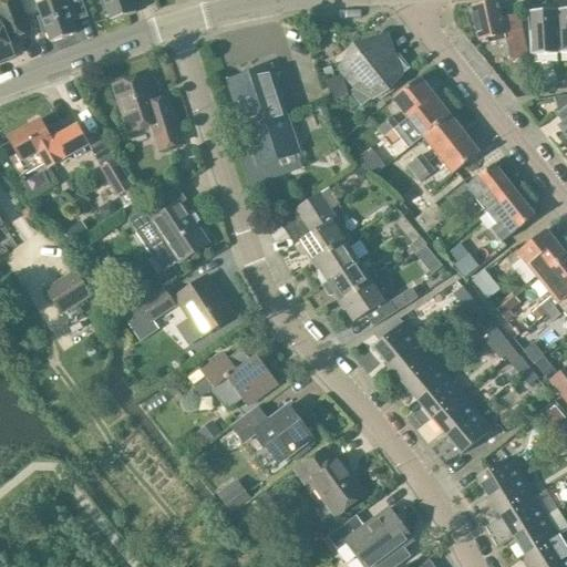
[(30,31),(20,4),(18,0),(9,0),(0,3),(0,60),(13,55),(8,41),(30,31)]
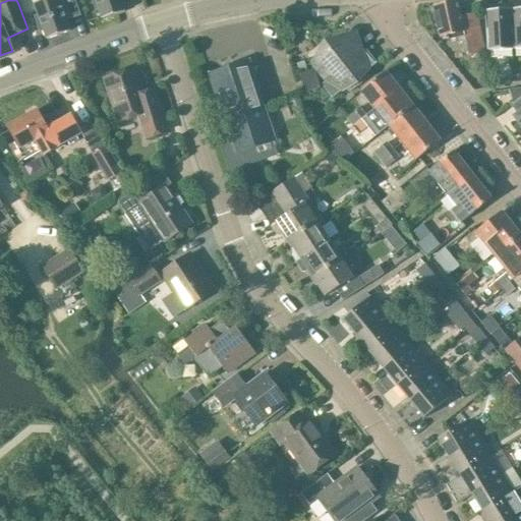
[(44,31),(47,40),(70,31),(66,20),(80,15),(74,0),(43,0),(34,3),(39,15),(35,16),(41,32),(44,31)]
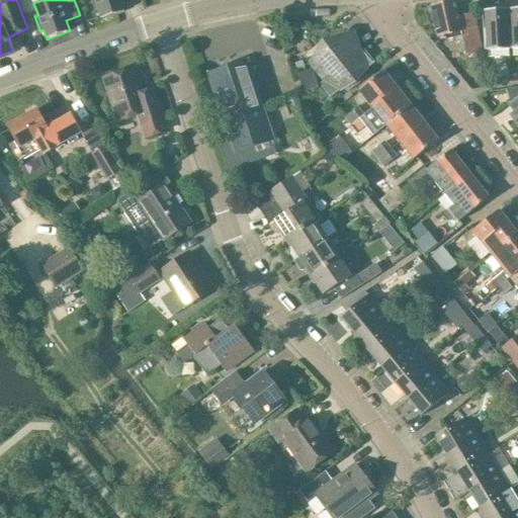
[(98,9),(101,19),(124,12),(121,1),(124,0),(91,0),(95,10),(98,9)]
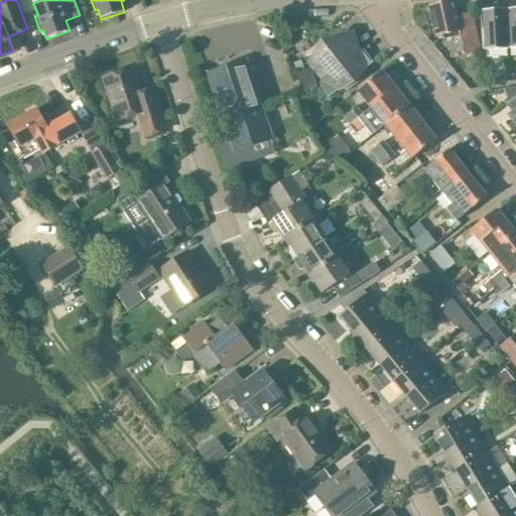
[(472,13),(457,16),(454,1),(429,7),(436,36),(443,34),(444,39),(461,36),(465,54),(481,50),(472,13)]
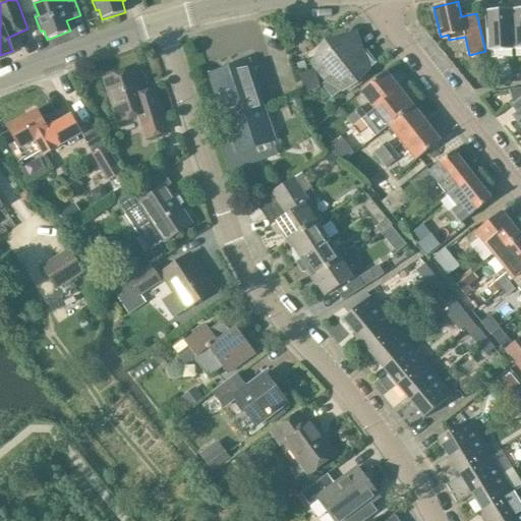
[(520,49),(520,8),(511,9),(514,50),(520,49)]
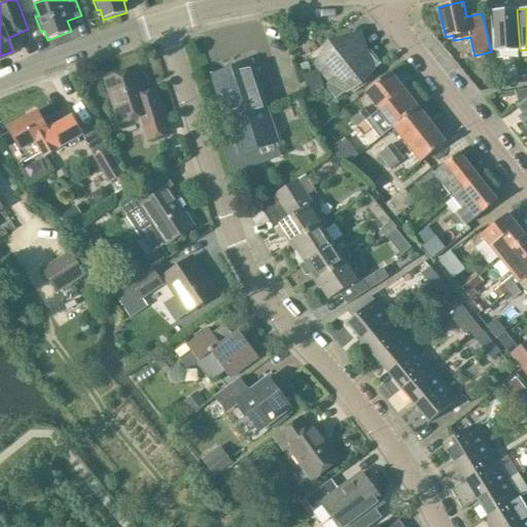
[(520,50),(517,9),(491,11),(493,51),(520,50)]
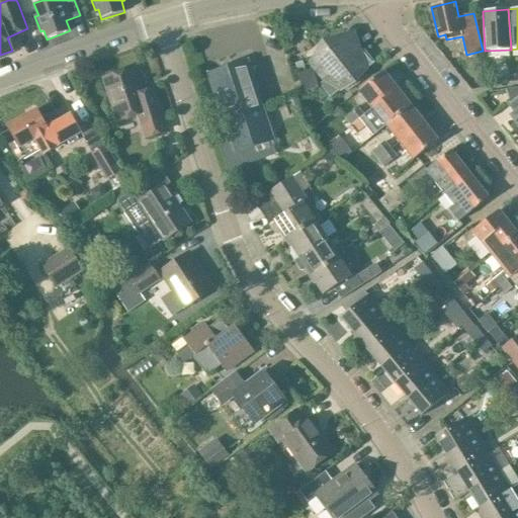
[(323,83),(319,87),(330,100),(373,64),(362,51),(361,53),(347,34),(336,44),(314,53),(311,64),(309,66),(313,70),(323,83)]
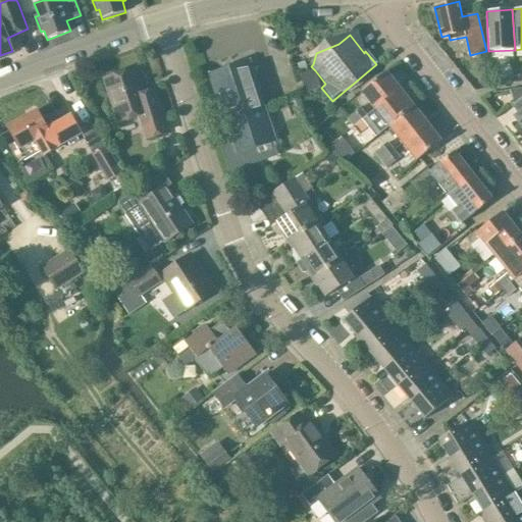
[(211,74),(210,74),(230,140),(220,143),(230,177),(249,171),(245,158),(250,157),(247,150),(275,141),(256,81),(259,67),(254,68),(252,63),(237,68),(236,66),(223,70),(224,72),(211,76),(211,74)]
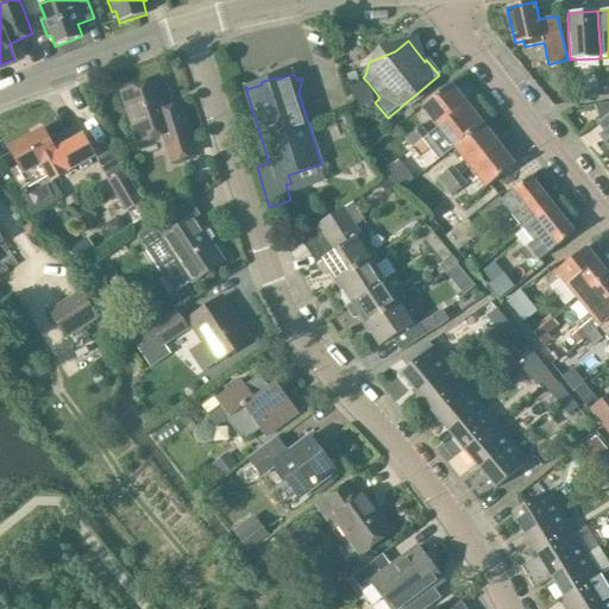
[(350,88),(351,94),(356,111),(375,105),(368,82),(350,88)]
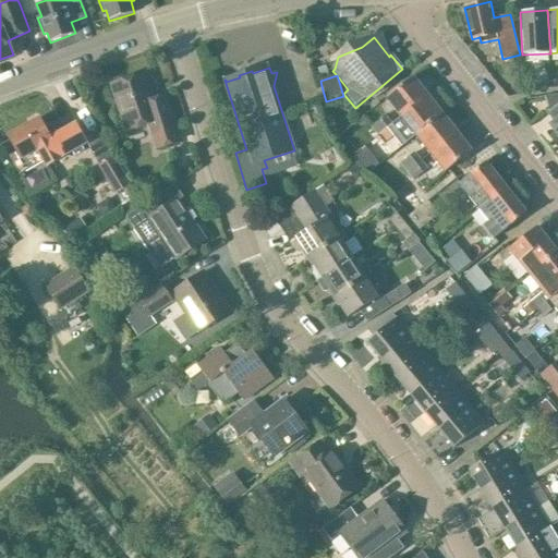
[(428,96),(413,76),(387,98),(401,117),(428,96)]
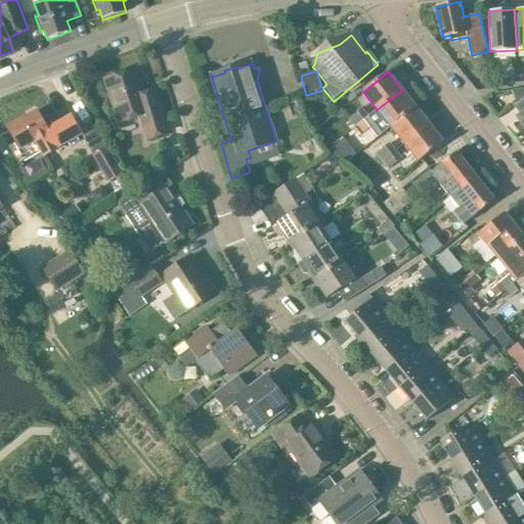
[(136,75),(107,84),(119,122),(141,115),(148,138),(168,132),(155,90),(143,94),(136,75)]
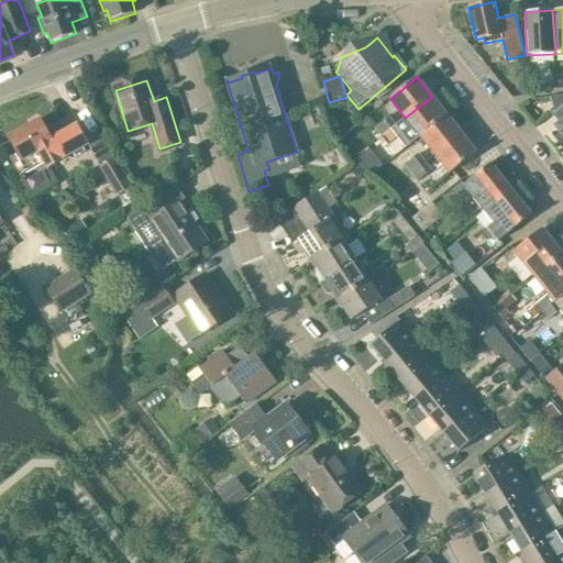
[(536,91),(551,90),(550,81),(536,83),(536,91)]
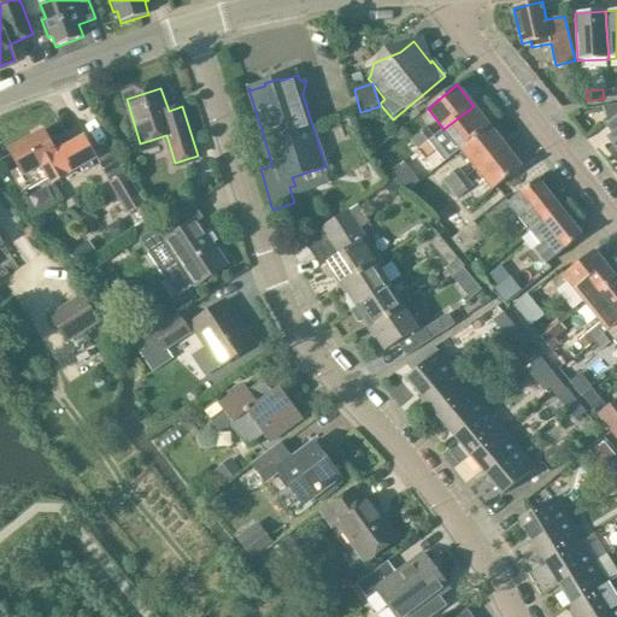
[(444,163),(460,150),(489,127),(474,106),(444,129),(434,137),(417,150),(425,160),(435,152),(444,163)]
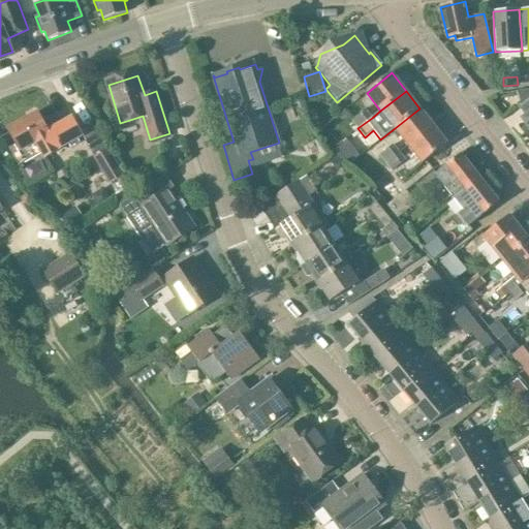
[(528,98),(520,106),(527,116),(523,119),(528,125),(528,98)]
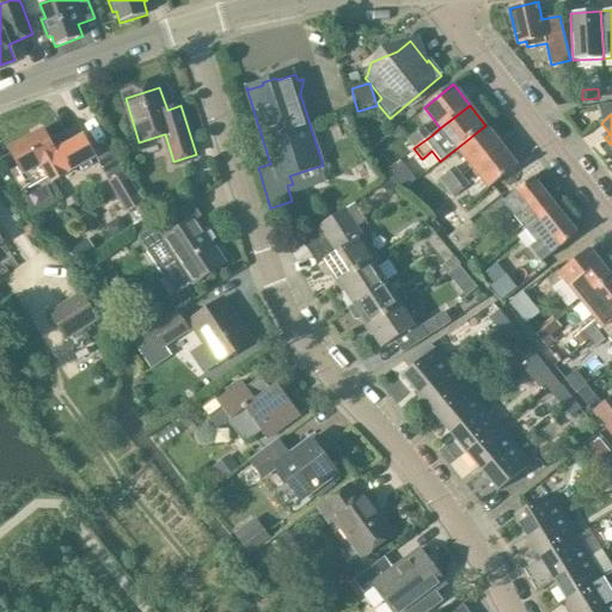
[(501,146),(485,126),(457,148),(472,169),(501,146)]
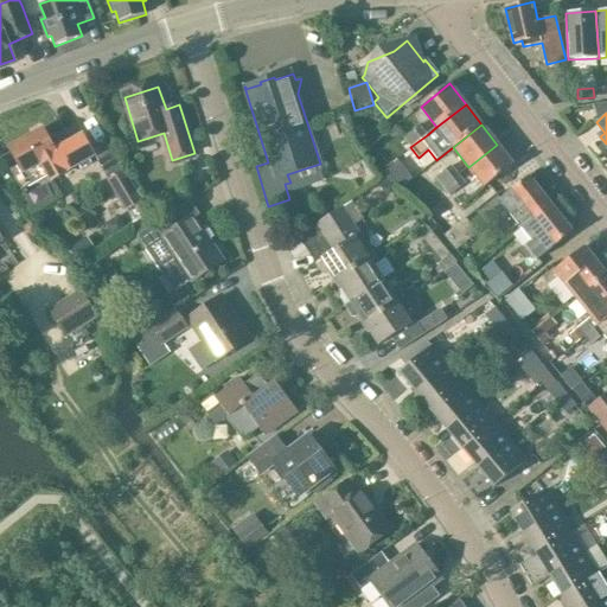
[(427,135),(420,126),(403,139),(410,147),(427,135)]
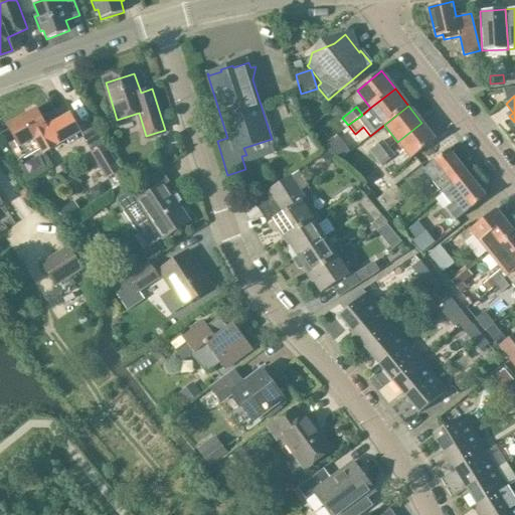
[(36,110),(20,119),(18,118),(11,122),(11,123),(7,126),(15,140),(9,144),(19,161),(40,149),(43,154),(57,146),(56,146),(79,133),(69,114),(50,125),(50,124),(46,126),(36,110)]
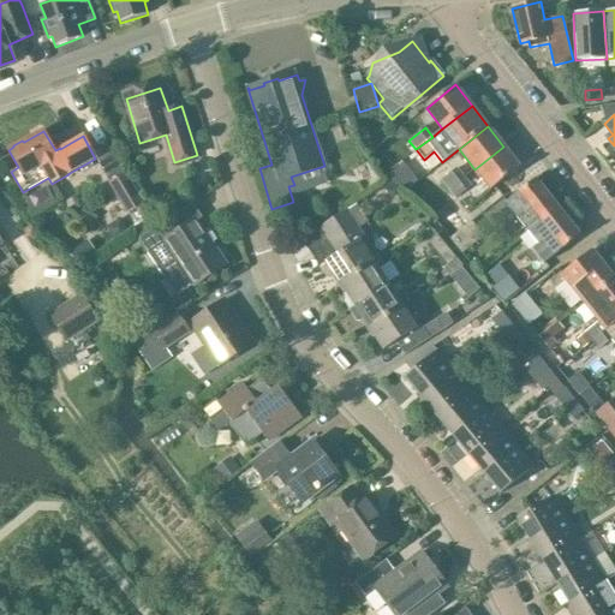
[(520,167),(503,147),(475,169),(491,190),(520,167)]
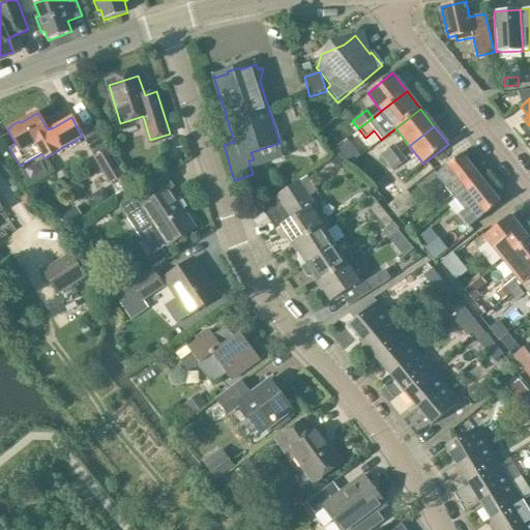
[(349,149),(344,142),(333,149),(341,157),(349,149)]
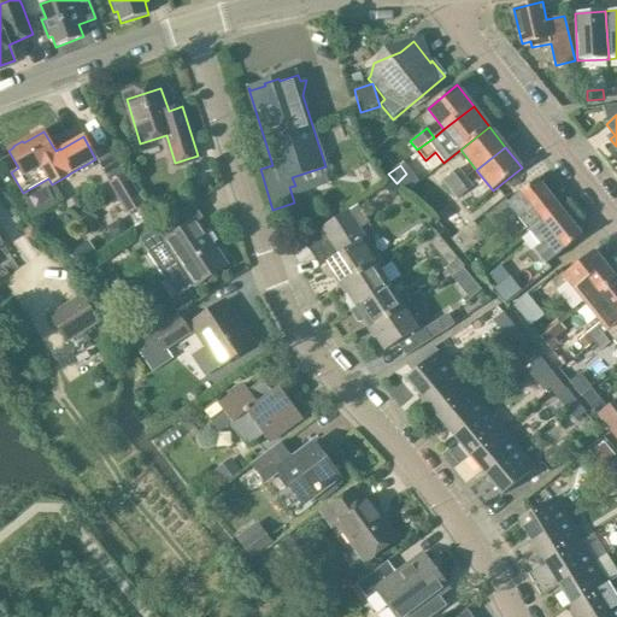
[(442,181),(450,191),(466,178),(458,168),(442,181)]
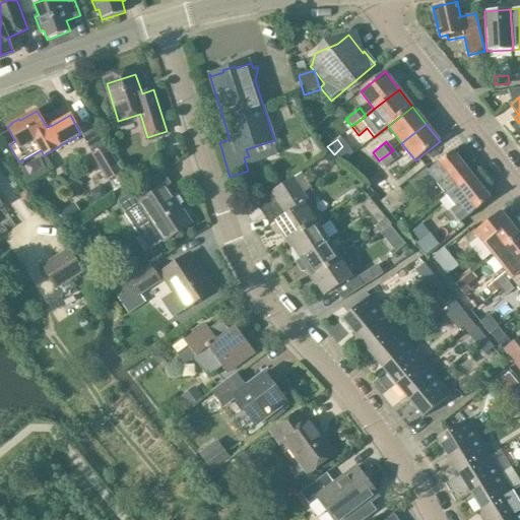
[(91,155),(108,182),(123,172),(107,145),(91,155)]
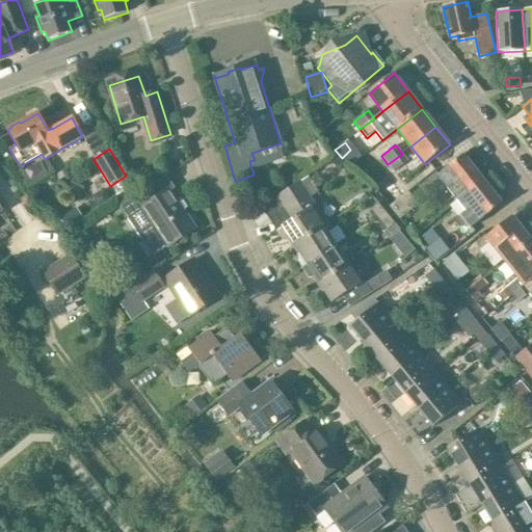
[(402,154),(388,164),(395,173),(408,161),(402,154)]
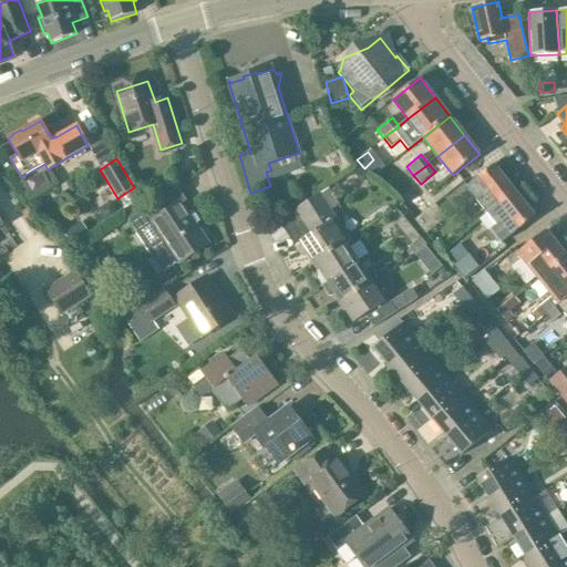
[(466,186),(487,213),(495,206),(514,191),(494,165),(466,186)]
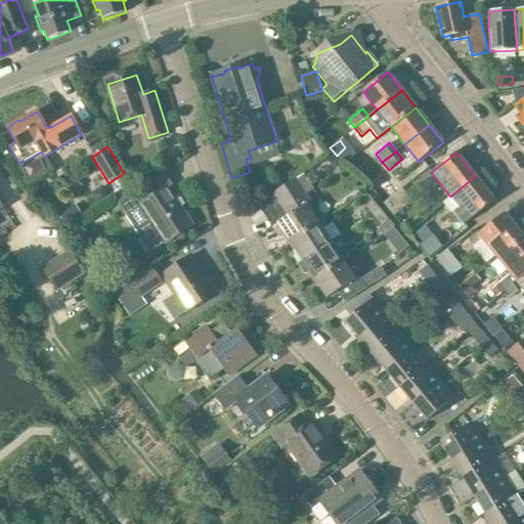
[(457,190),(450,197),(460,208),(455,213),(464,224),(477,214),(494,201),(475,176),(457,190)]
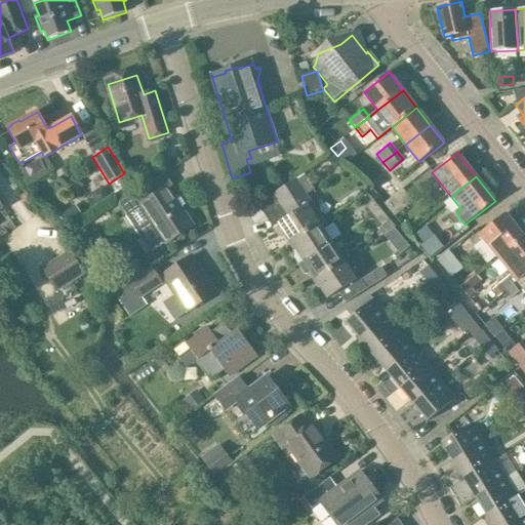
[(305,191),(296,178),(274,194),(274,195),(282,206),(305,191)]
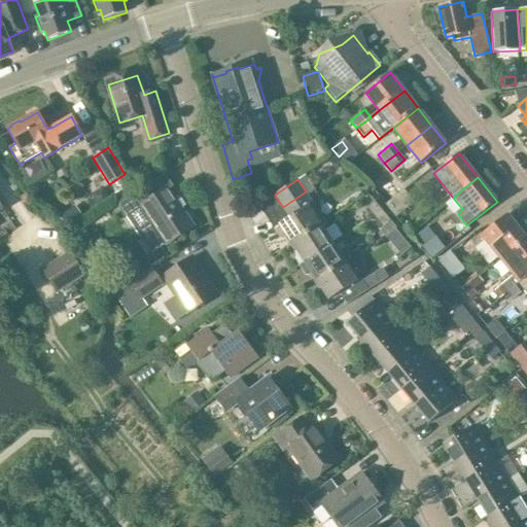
[(91,195),(98,208),(111,201),(104,187),(91,195)]
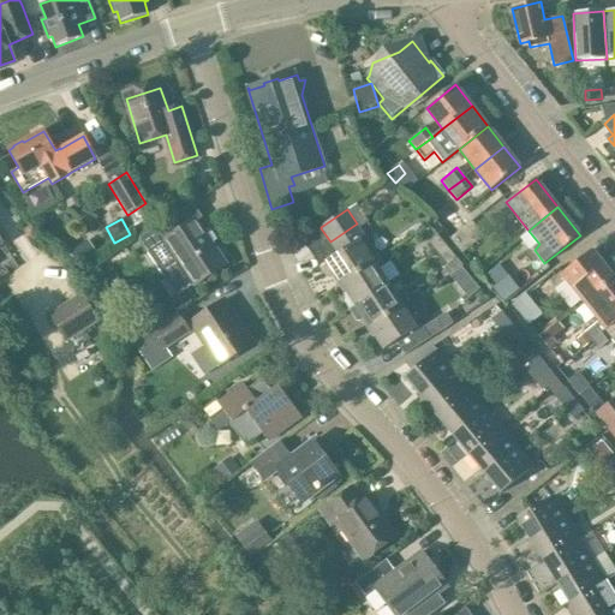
[(142,238),(139,239),(148,252),(165,243),(175,260),(167,266),(165,276),(163,276),(177,296),(193,286),(193,287),(227,264),(206,232),(198,221),(196,219),(177,232),(168,220),(160,226),(155,230),(142,238)]
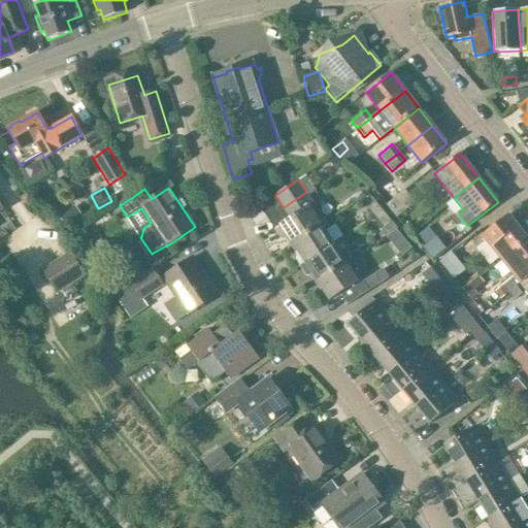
[(405,190),(387,204),(397,218),(416,203),(405,190)]
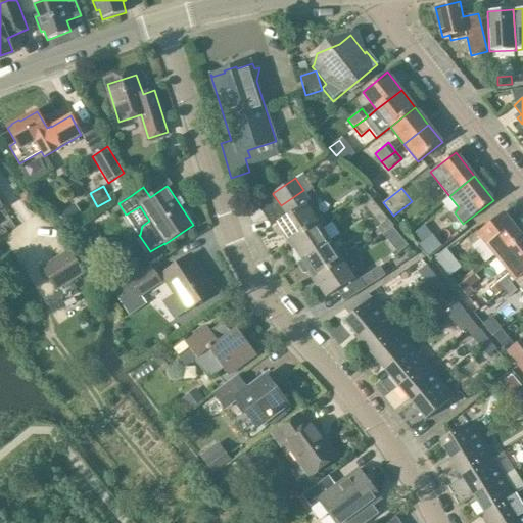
[(281,205),(269,212),(276,224),(277,223),(279,225),(276,227),(275,231),(279,236),(283,237),(285,235),(290,242),(319,223),(322,221),(322,220),(318,214),(312,212),(306,205),(305,204),(311,201),(303,190),(281,205)]
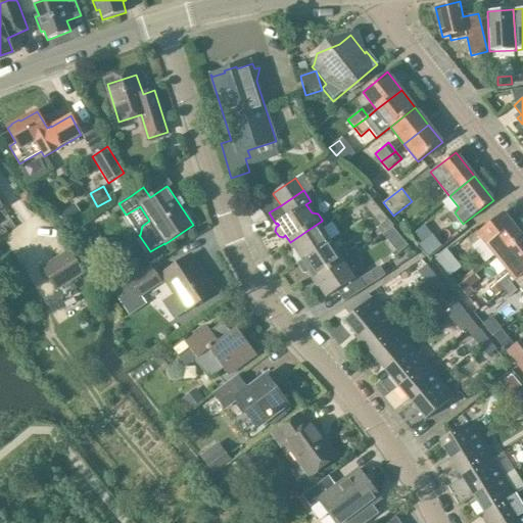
[(372,200),(365,206),(372,216),(379,209),(372,200)]
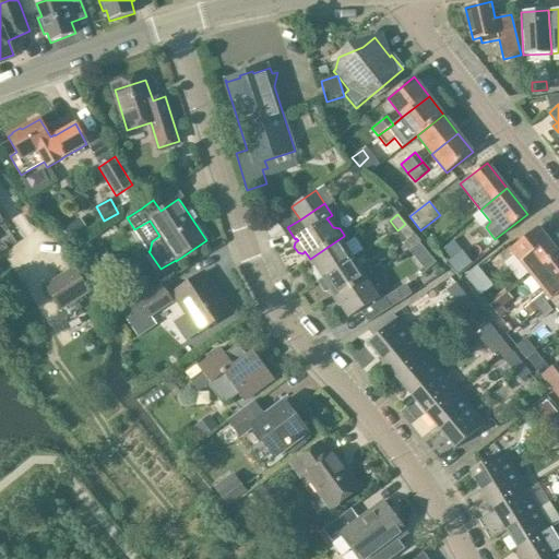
[(0,253),(16,244),(0,215),(0,253)]
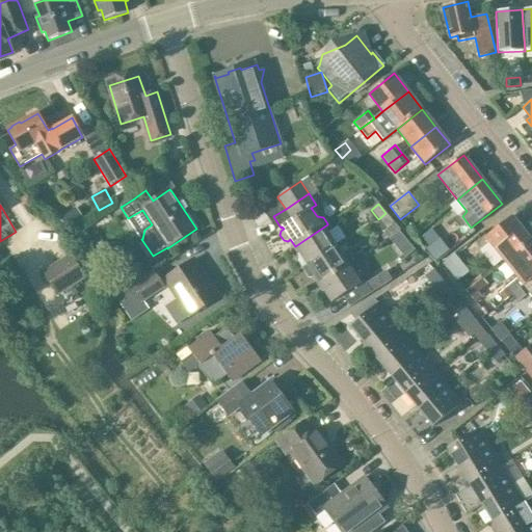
[(395,223),(386,213),(378,219),(388,230),(395,223)]
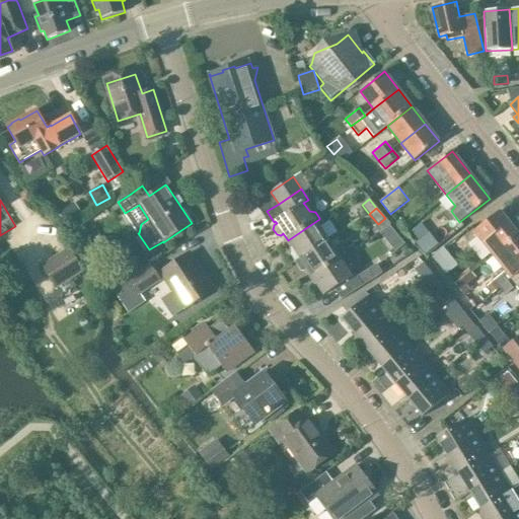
[(492,255),(518,235),(500,211),(473,232),(492,255)]
